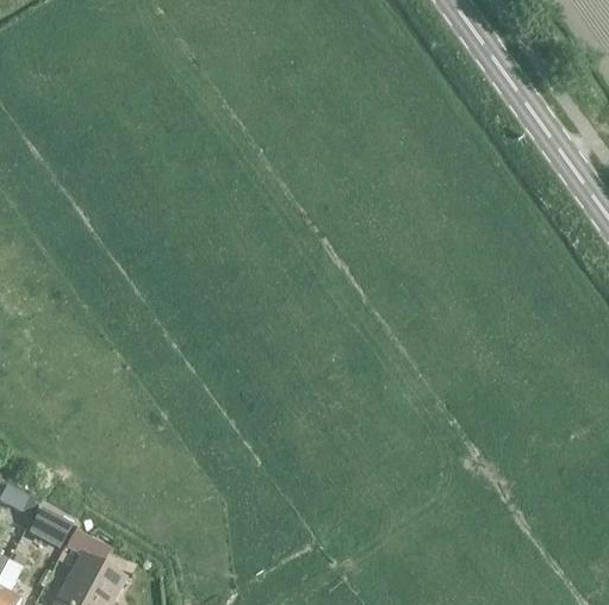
[(37,501),(7,485),(0,497),(0,499),(29,516),(37,501)]
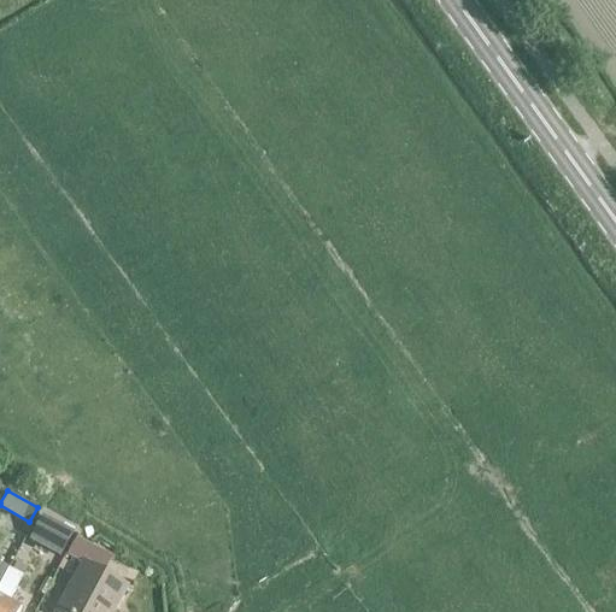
[(44,515),(30,537),(60,553),(72,530),(44,515)]
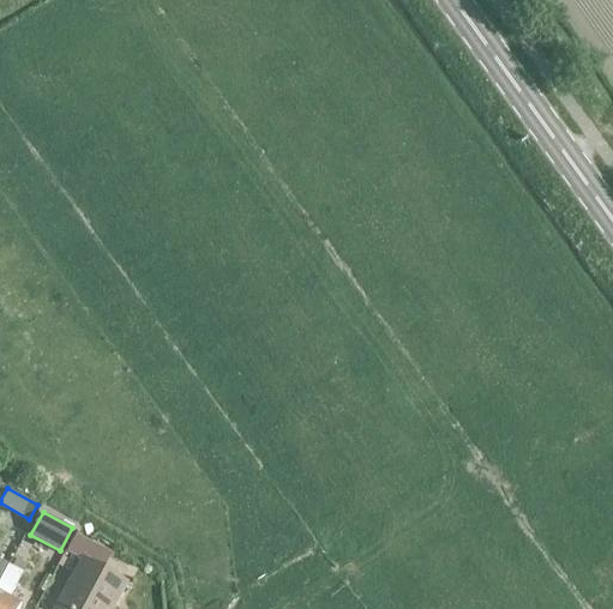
[(79,542),(102,556),(109,544),(86,530),(79,542)]
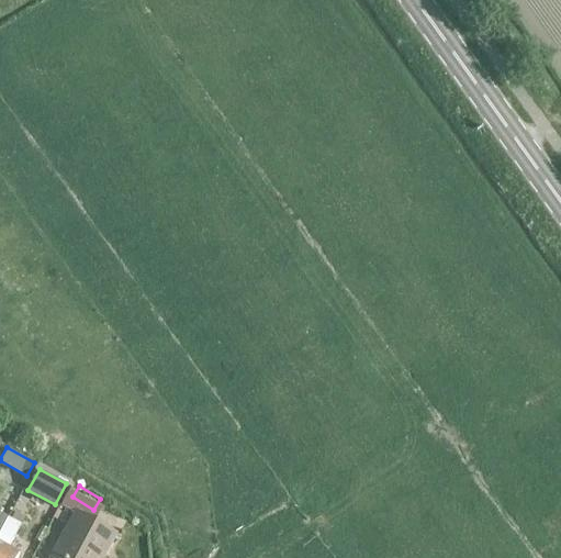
[(25,506),(18,502),(12,512),(20,516),(25,506)]
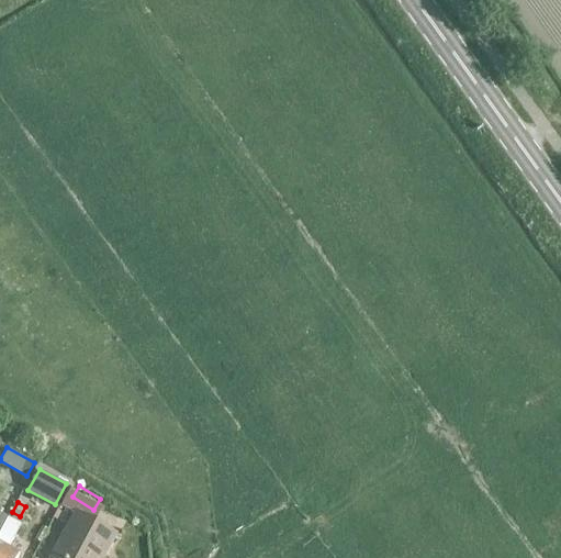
[(93,557),(97,554),(99,556),(112,531),(76,512),(51,557),(93,557)]
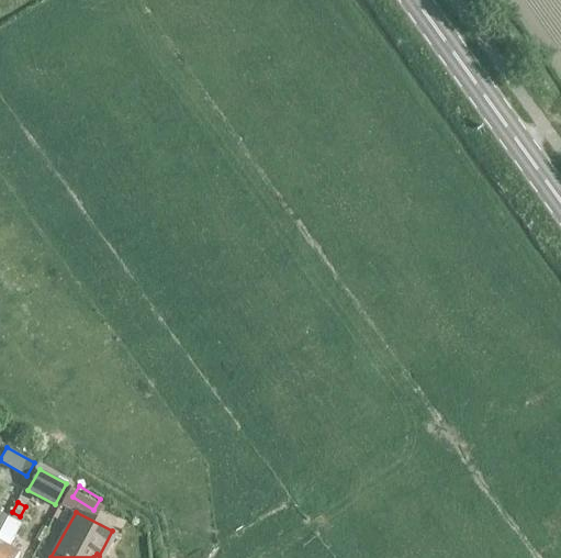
[(0,557),(31,557),(37,548),(35,547),(49,522),(35,514),(22,540),(23,540),(17,553),(7,547),(20,524),(8,517),(0,529),(0,557)]
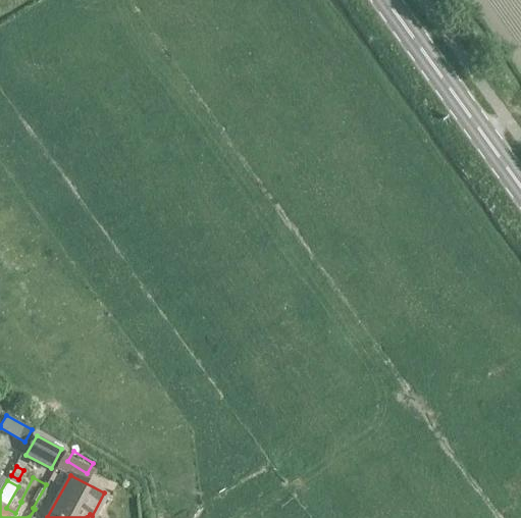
All buildings are outlined.
